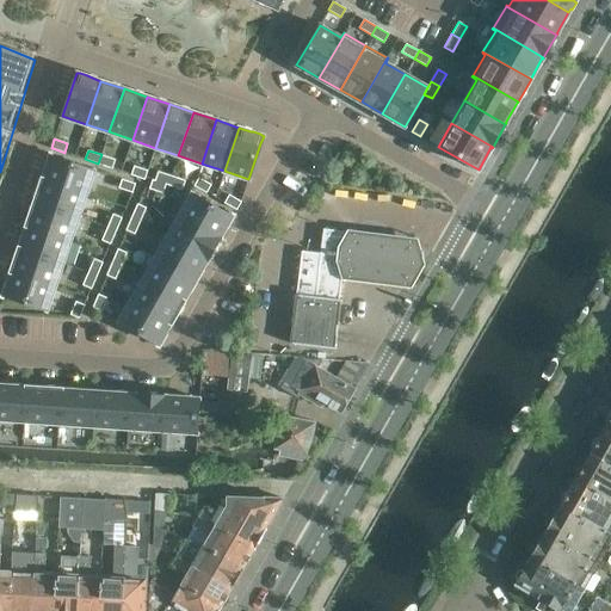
[(115,159),(102,154),(98,164),(112,168),(115,159)]
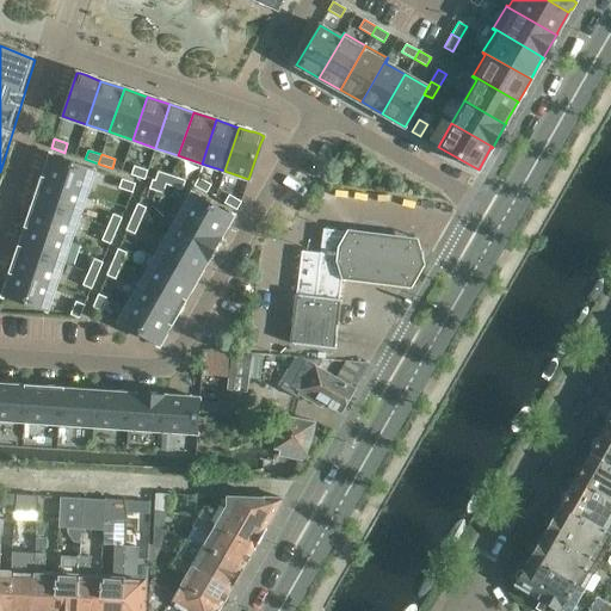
[(86,193),(94,170),(50,155),(43,178),(42,178),(41,179),(86,193)]
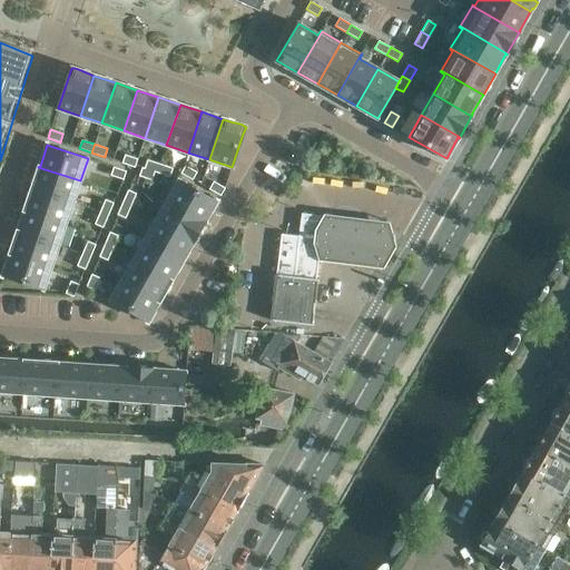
[(125,154),(123,163),(135,167),(136,165),(138,158),(125,154)]
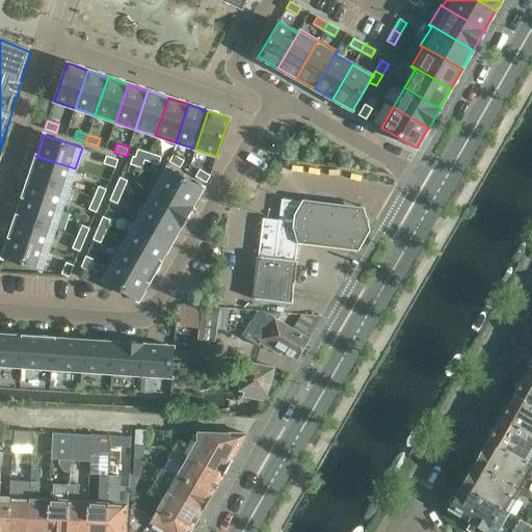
[(147,161),(149,153),(137,149),(135,157),(144,160),(147,161)]
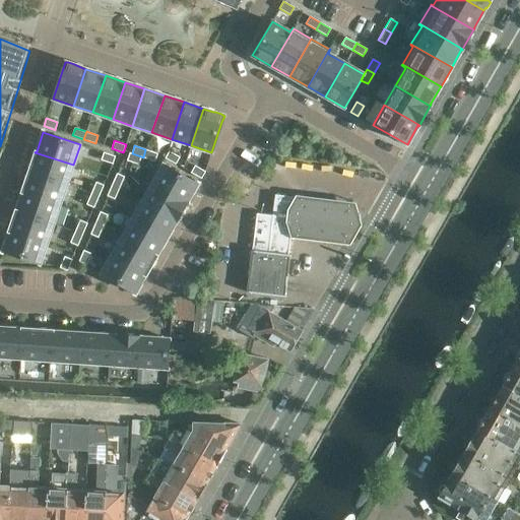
[(154,160),(157,153),(145,149),(143,157),(154,160)]
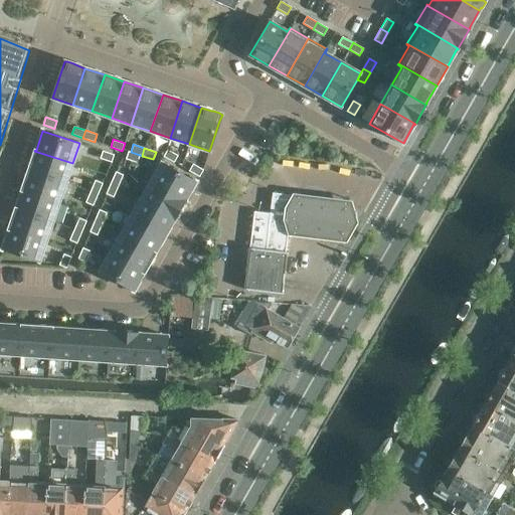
[(167,149),(163,156),(174,162),(178,155),(167,149)]
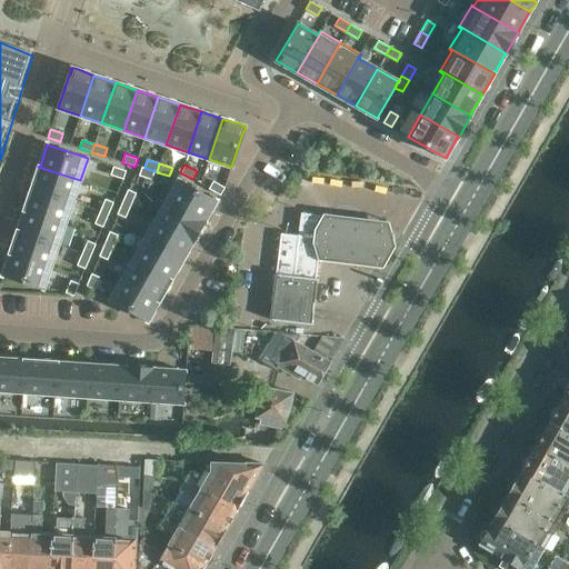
[(72,202),(80,180),(38,167),(31,188),(72,202)]
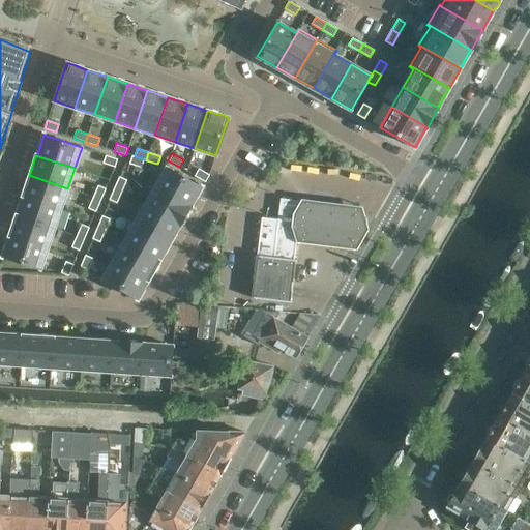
[(117,159),(106,155),(102,163),(115,167),(117,159)]
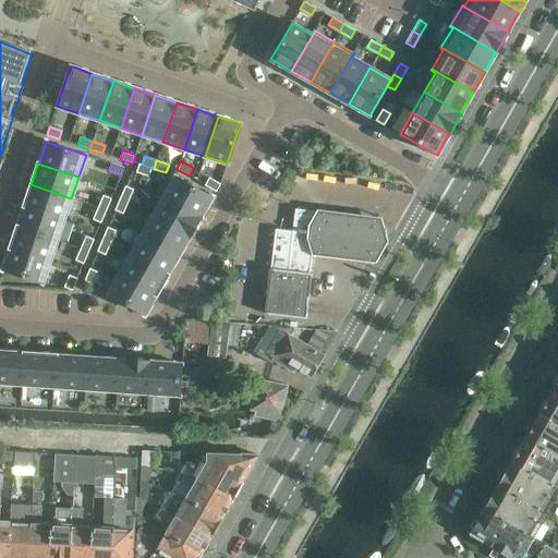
[(148,177),(152,168),(142,165),(138,164),(136,172),(148,177)]
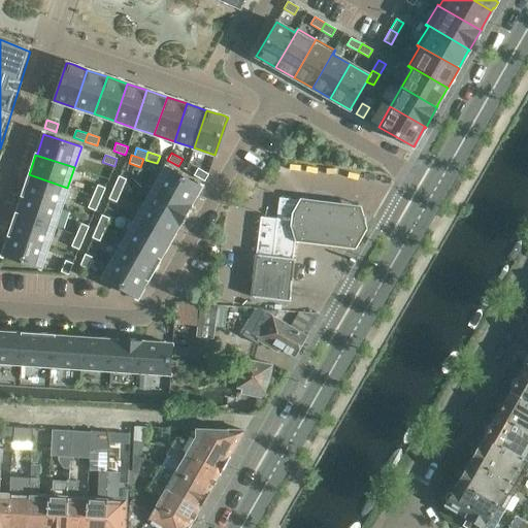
[(190,204),(200,186),(166,166),(155,186),(190,206),(191,205),(190,204)]
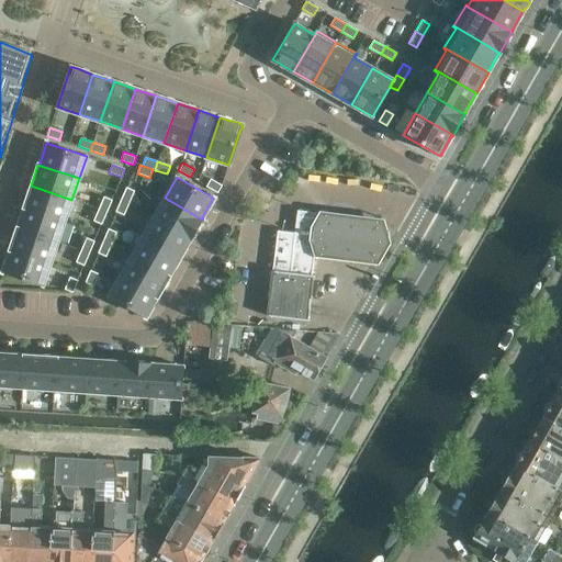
[(217,193),(222,186),(210,179),(206,187),(217,193)]
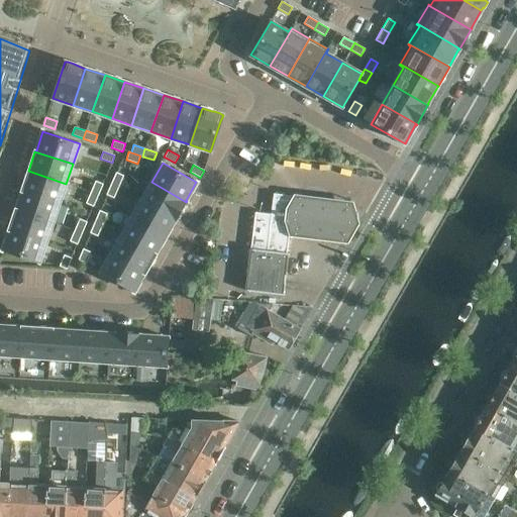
[(60,203),(66,184),(28,171),(21,190),(60,203)]
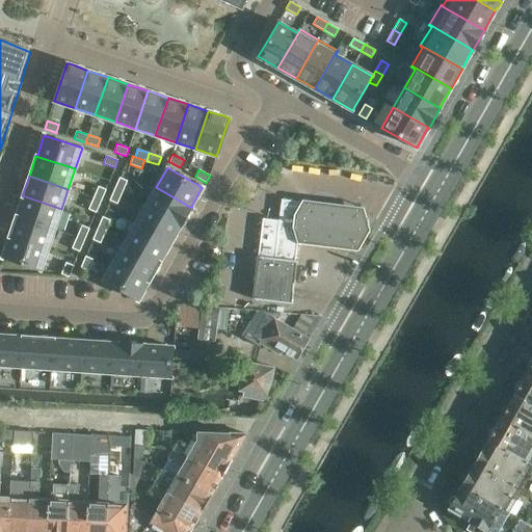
[(122,192),(127,181),(120,178),(114,189),(122,192)]
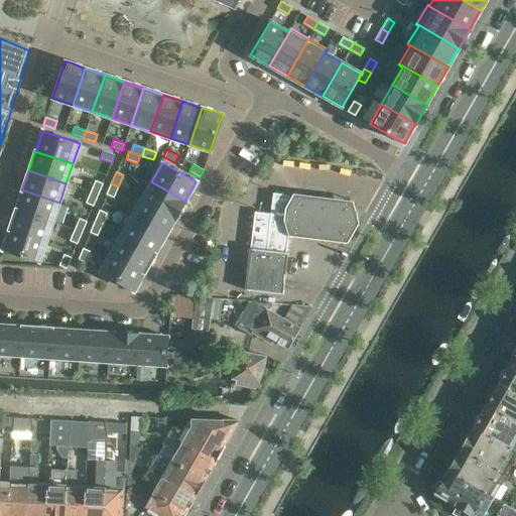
[(98,195),(103,183),(95,180),(91,191),(98,195)]
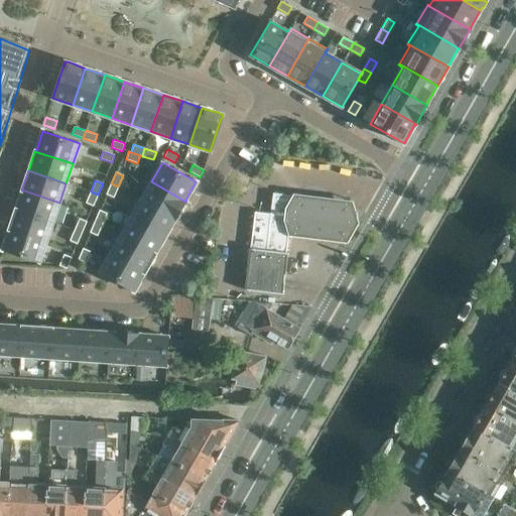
[(185,202),(151,181),(141,200),(175,219),(185,202)]
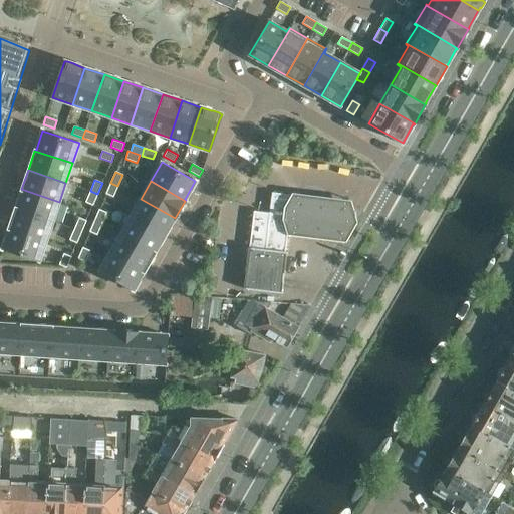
[(113,197),(117,186),(110,183),(105,194),(113,197)]
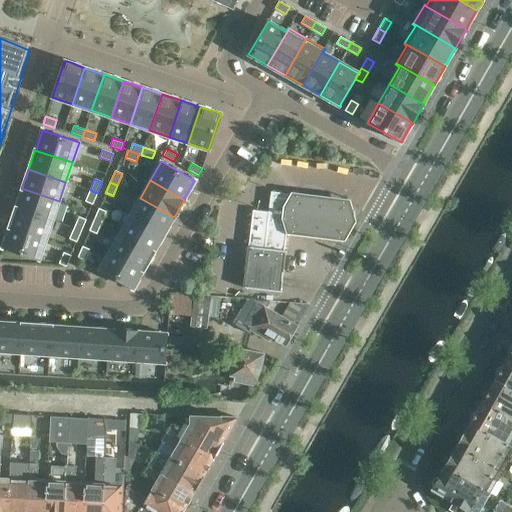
[(52,220),(59,201),(21,188),(21,189),(22,190),(16,207),(15,207),(15,208),(52,220)]
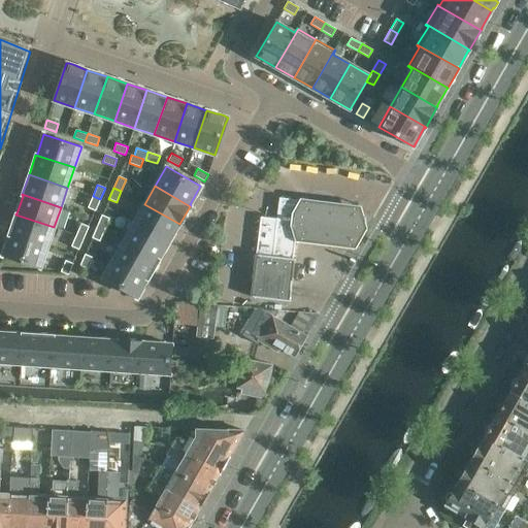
[(96,210),(100,199),(93,196),(88,207),(96,210)]
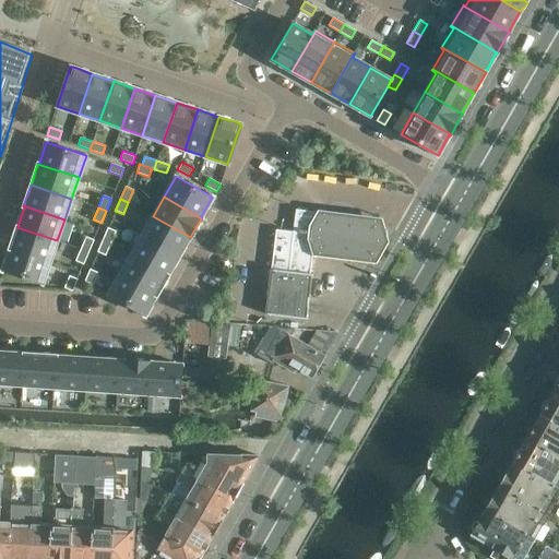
[(271,269),(268,294),(265,313),(308,319),(312,274),(309,274),(311,256),(340,259),(378,264),(390,242),(383,217),(346,213),(319,210),(317,211),(296,207),(294,232),(276,229),(272,270),(271,269)]
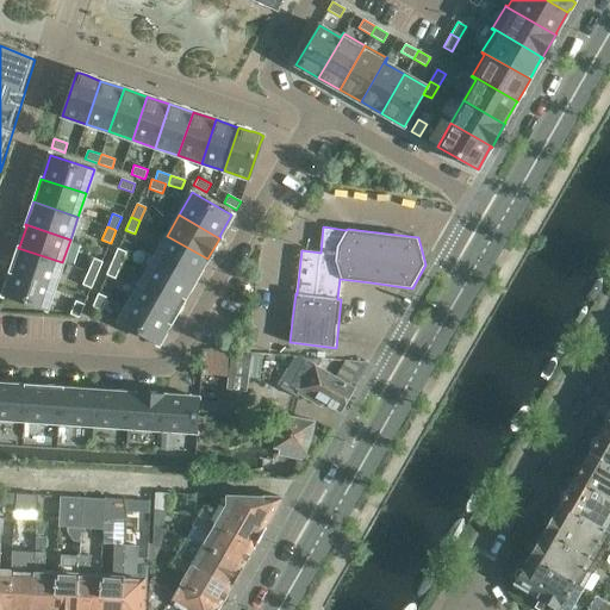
[(194,280),(206,260),(207,260),(207,259),(167,236),(155,257),(194,280)]
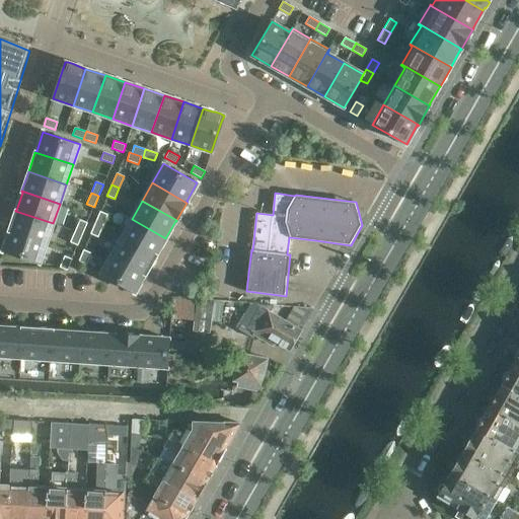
[(47,243),(53,223),(15,211),(8,230),(47,243)]
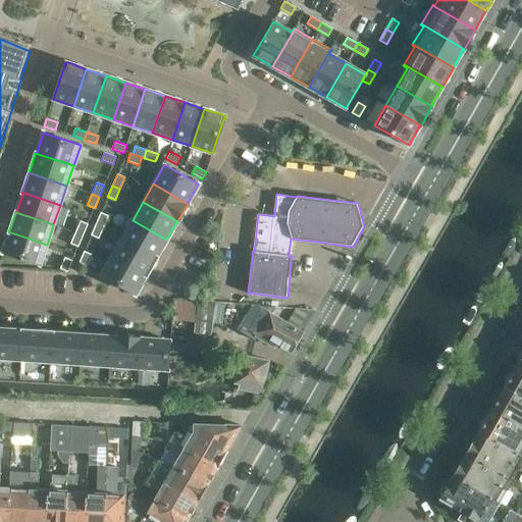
[(103,227),(108,216),(100,212),(96,223),(103,227)]
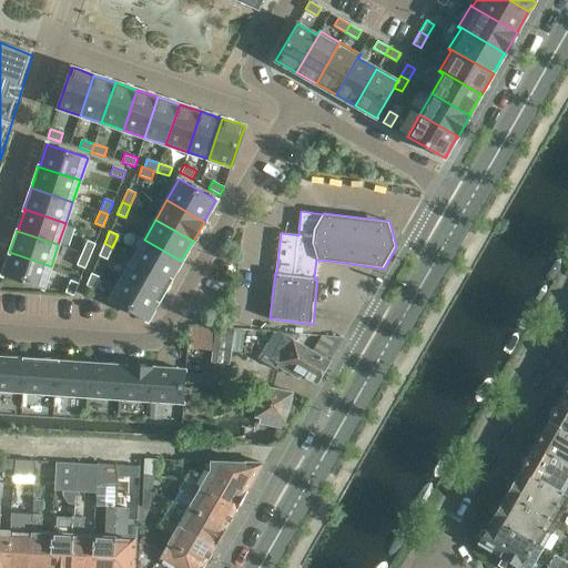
[(181,261),(144,240),(133,259),(171,281),(172,280),(171,279),(181,261)]
